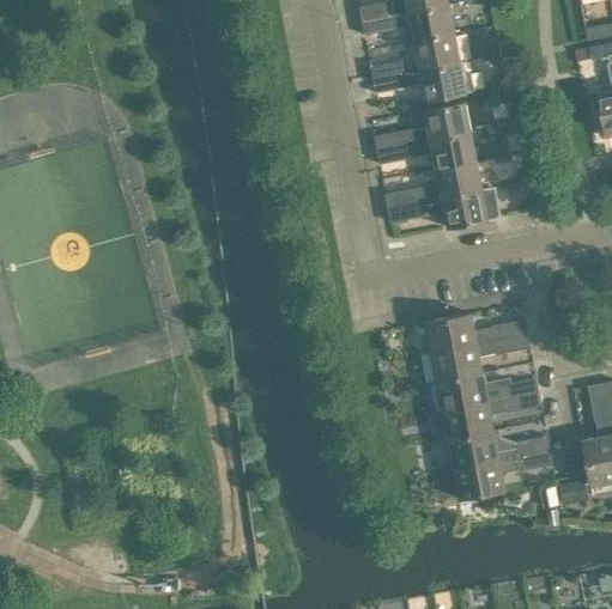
[(393,0),(358,7),(361,22),(448,4),(447,0),(393,0)]
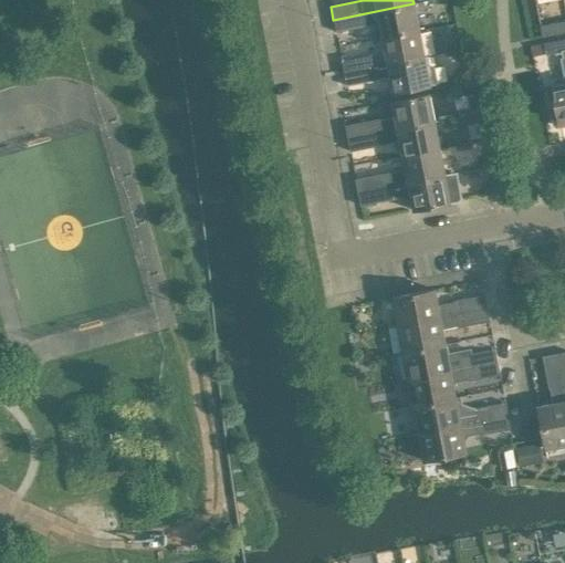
[(414,3),(333,20),(335,32),(336,32),(365,27),(365,25),(378,23),(382,38),(419,31),(414,3)]
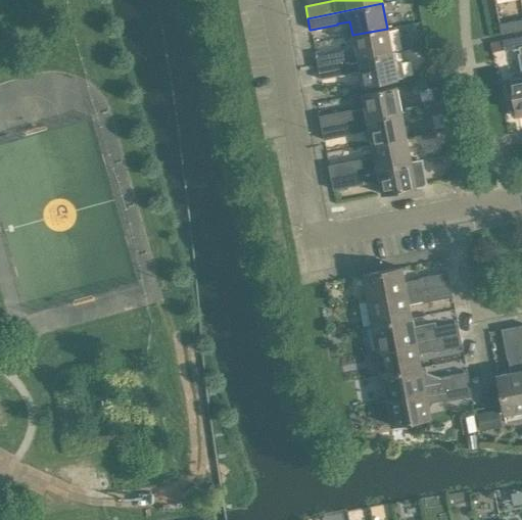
[(521,19),(499,25),(501,35),(521,30),(521,19)]
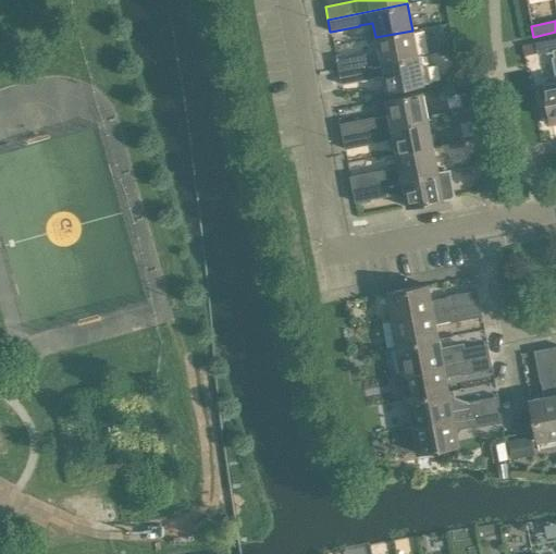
[(336,59),(335,59),(338,72),(417,57),(412,31),(375,37),(379,52),(365,54),(365,53),(336,59)]
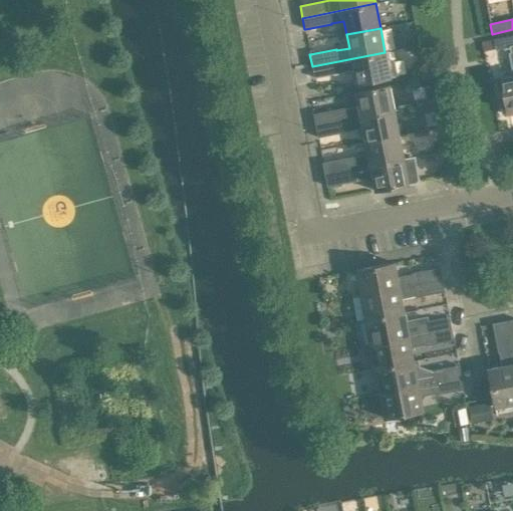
[(512,35),(493,40),(494,48),(495,49),(507,47),(512,76),(500,79),(504,96),(501,96),(499,99),(502,113),(505,116),(512,114),(512,35)]
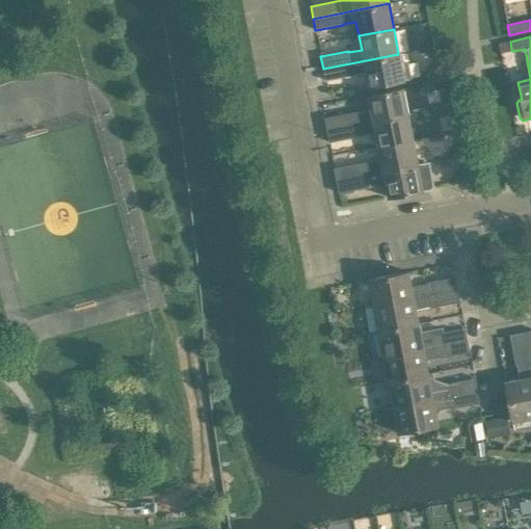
[(510,42),(499,43),(499,44),(501,52),(511,50),(510,42)]
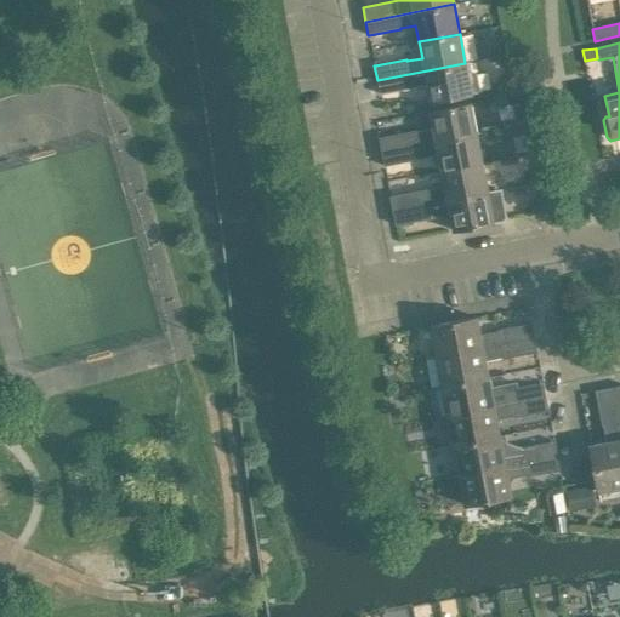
[(465,63),(377,80),(380,95),(411,89),(411,87),(427,84),(431,102),(471,93),(478,92),(475,75),(472,73),(467,74),(465,63)]
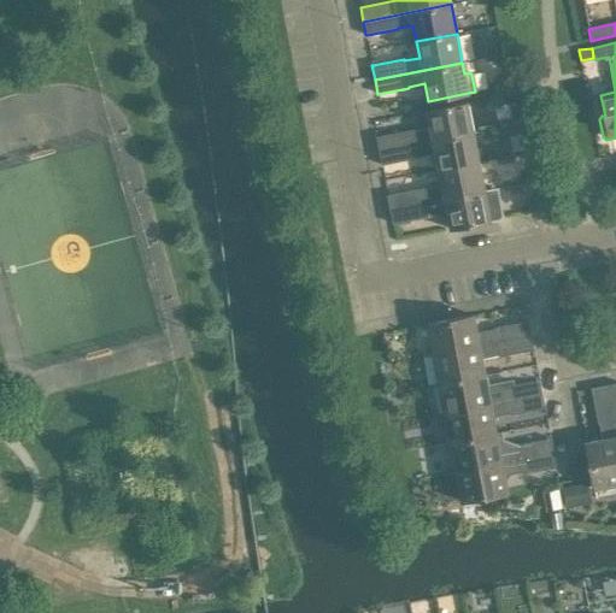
[(497,74),(494,78),(496,88),(508,84),(505,72),(497,74)]
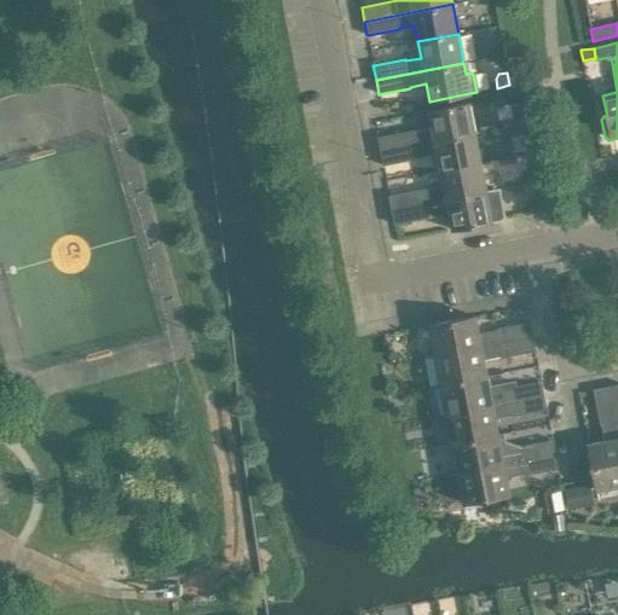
[(415,129),(377,138),(380,151),(474,133),(469,105),(468,103),(428,111),(432,128),(415,132),(415,129)]
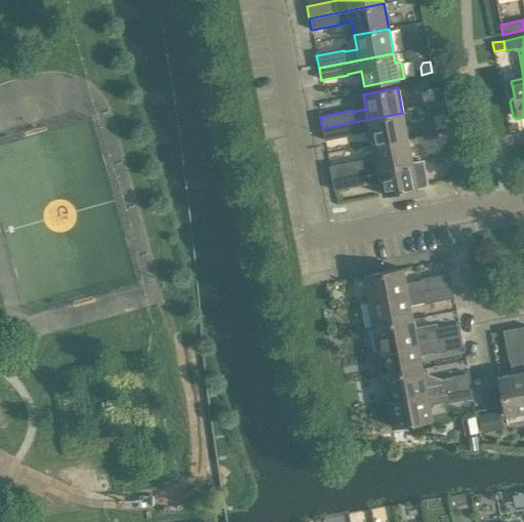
[(402,113),(322,128),(324,141),(357,134),(356,133),(370,130),(373,145),(407,138),(402,113)]
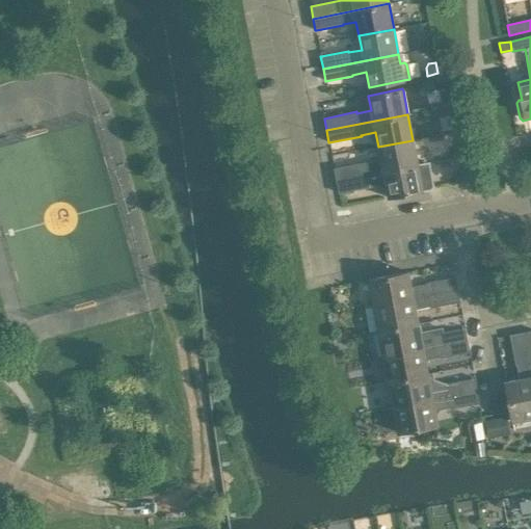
[(357,164),(334,168),(336,181),(418,165),(413,140),(378,147),(380,159),(357,164)]
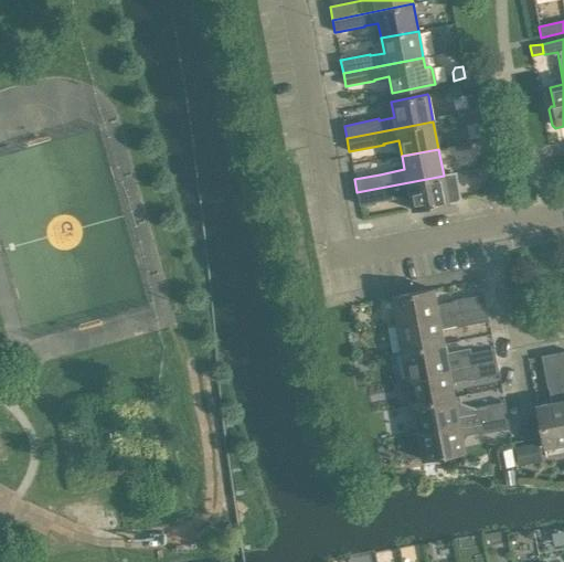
[(444,176),(357,192),(360,205),(385,200),(385,199),(408,194),(412,211),(449,203),(456,202),(460,195),(455,172),(444,176)]
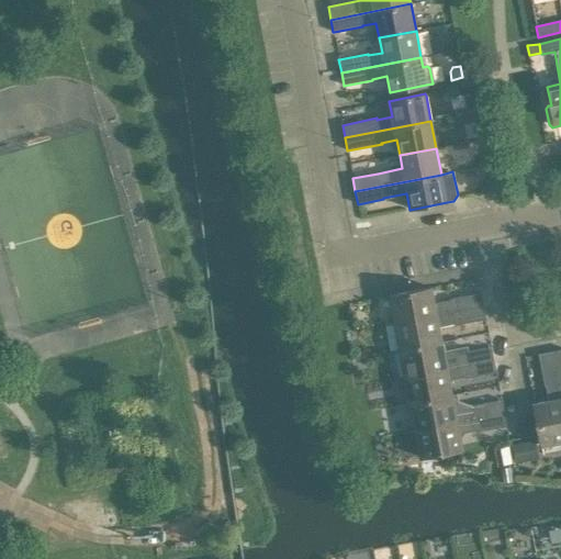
[(430,288),(389,295),(394,323),(483,306),(481,293),(449,299),(449,301),(434,303),(430,288)]
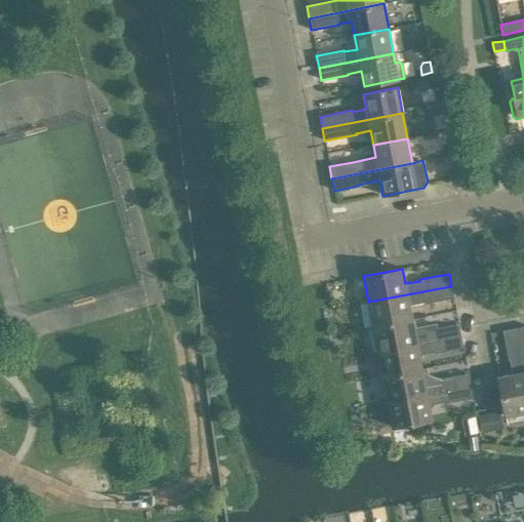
[(368,302),(361,303),(366,328),(373,326),(412,319),(409,305),(424,303),(424,304),(453,297),(451,286),(368,302)]
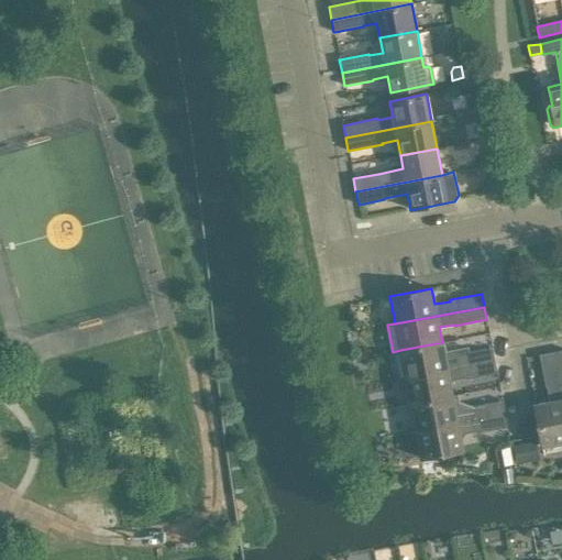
[(442,342),(400,350),(405,377),(494,360),(492,348),(469,352),(467,348),(443,352),(442,344),(442,342)]
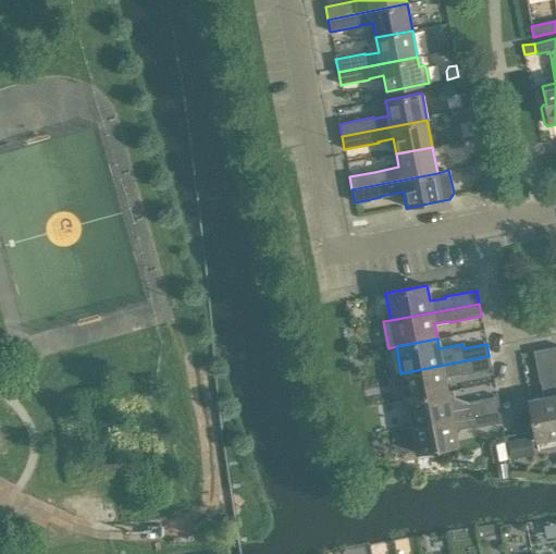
[(555,346),(546,348),(555,397),(555,346)]
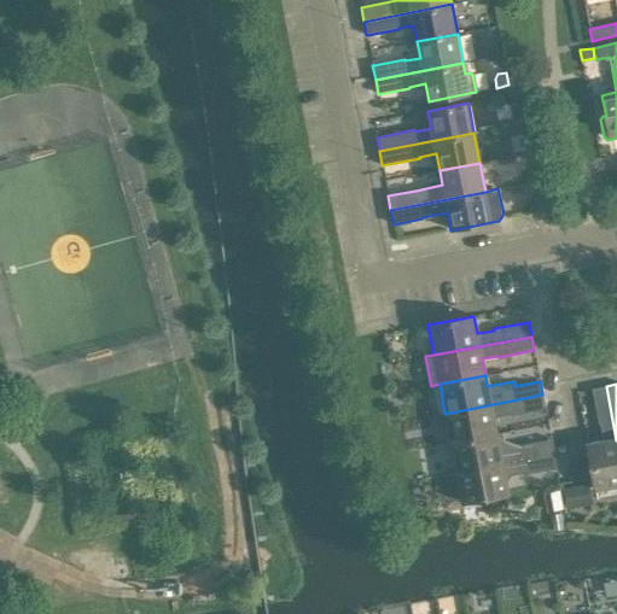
[(604,440),(587,444),(593,480),(595,490),(616,485),(616,440),(606,386),(592,389),(599,424),(600,424),(604,440)]
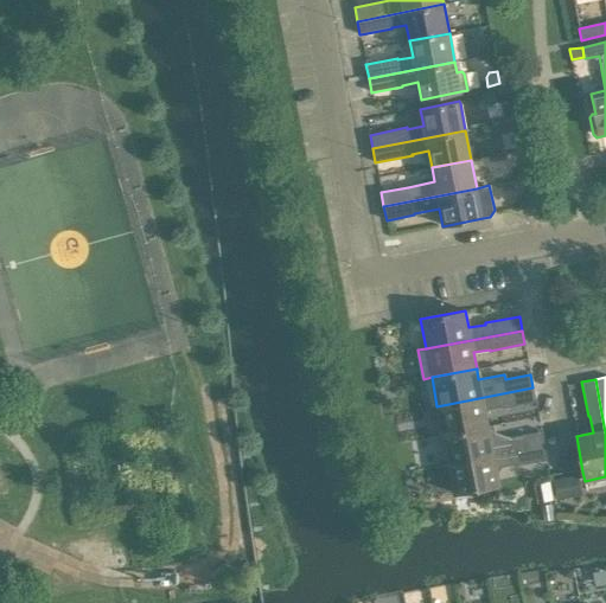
[(533,387),(437,406),(442,435),(488,427),(484,410),(502,406),(502,409),(536,402),(533,387)]
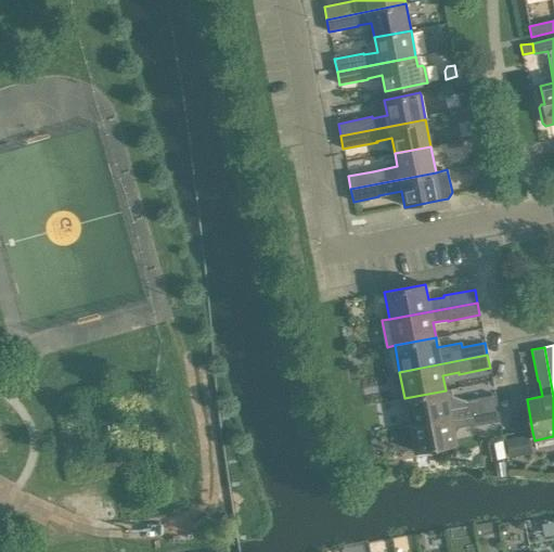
[(446,390),(404,398),(410,425),(498,408),(495,395),(466,400),(453,396),(452,389),(446,390)]
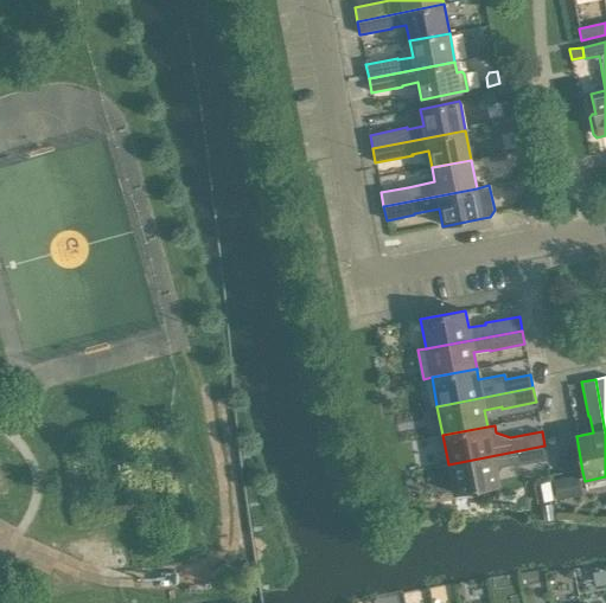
[(544,446),(448,464),(454,494),(499,485),(496,468),(512,464),(512,466),(547,460),(544,446)]
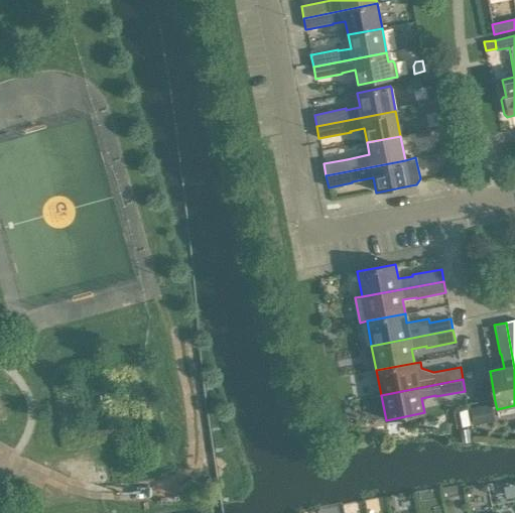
[(491,403),(470,407),(474,424),(494,420),(491,403)]
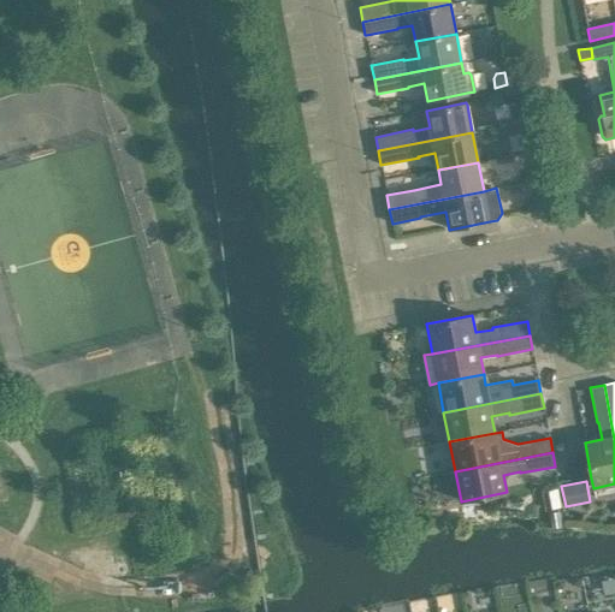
[(560,511),(549,512),(551,528),(562,527),(560,511)]
